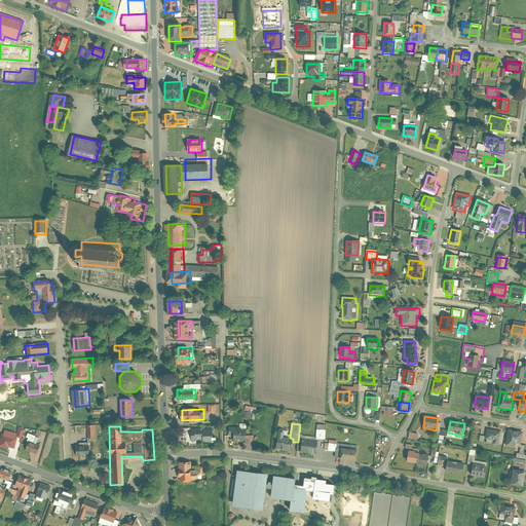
[(190,442),(215,441),(214,426),(190,427),(190,442)]
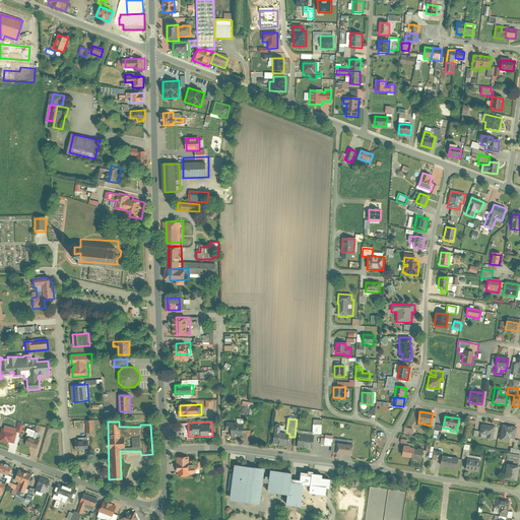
[(231,431),(232,438),(243,438),(243,428),(239,428),(238,428),(238,424),(226,424),(226,431),(231,431)]
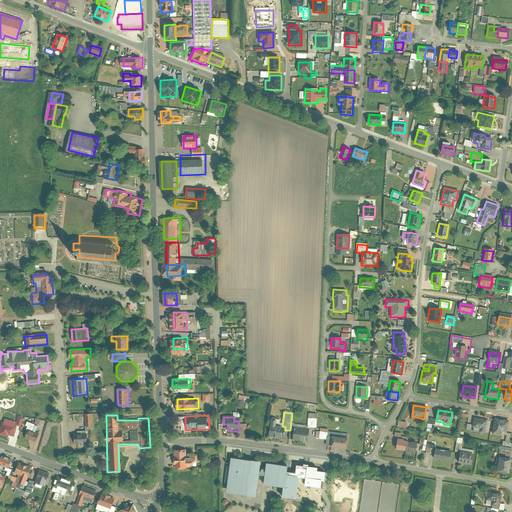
[(21,423),(4,418),(0,434),(17,438),(21,423)]
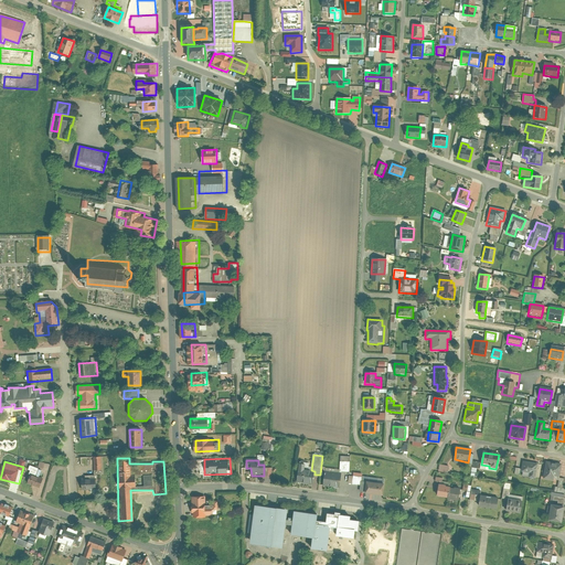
[(340,472),(350,473),(350,462),(349,462),(340,462),(340,472)]
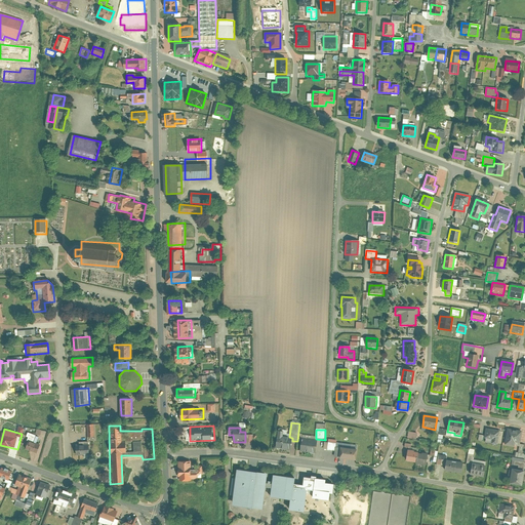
[(499,432),(485,430),(484,439),(491,440),(490,444),(497,445),(499,432)]
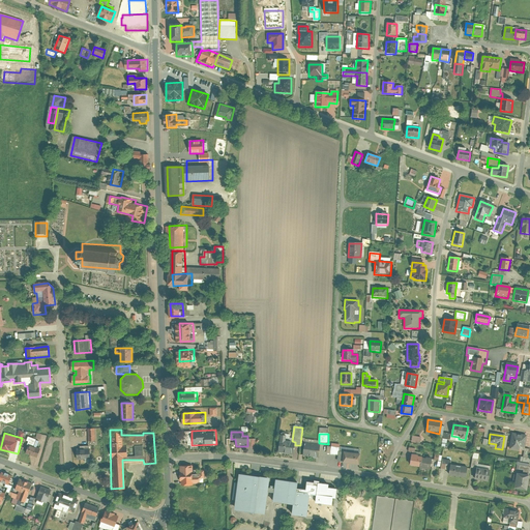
[(526,437),(511,434),(508,449),(519,451),(519,447),(524,448),(526,437)]
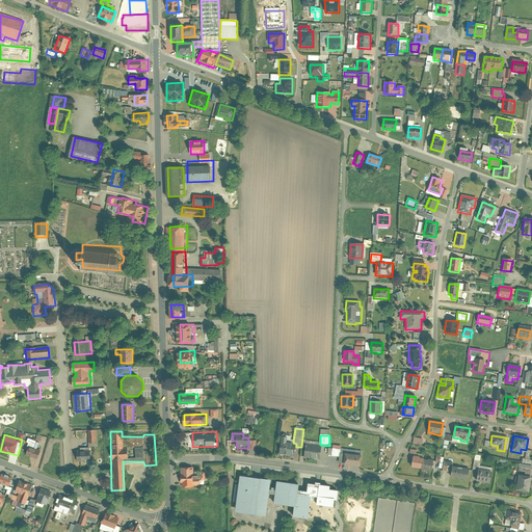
[(40,444),(28,439),(27,443),(28,444),(27,448),(29,448),(26,456),(37,460),(41,452),(36,450),(40,444)]
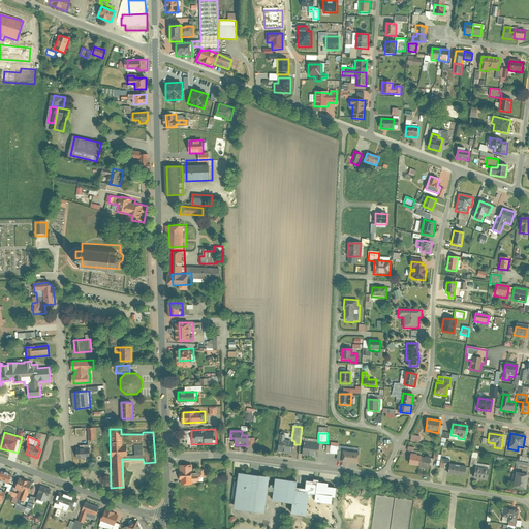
[(280,436),(278,453),(292,455),(294,441),(285,440),(285,437),(280,436)]
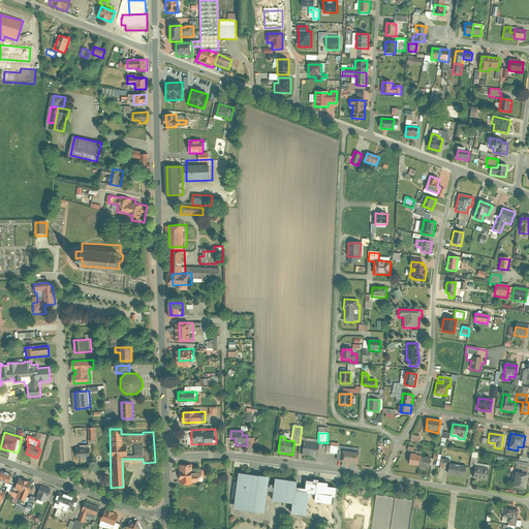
[(304,444),(303,456),(318,458),(320,446),(304,444)]
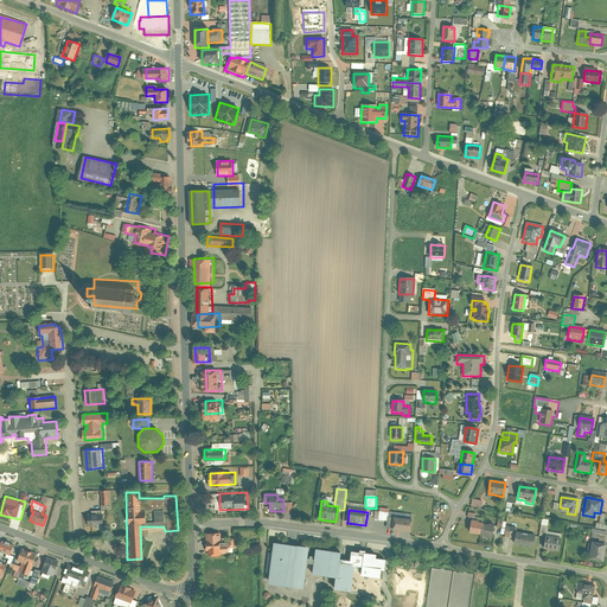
[(389,513),(379,512),(378,521),(378,522),(388,523),(389,513)]
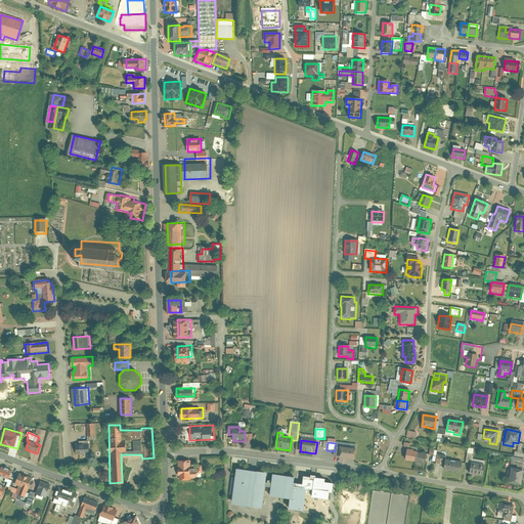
[(91,444),(77,444),(77,453),(91,453),(91,444)]
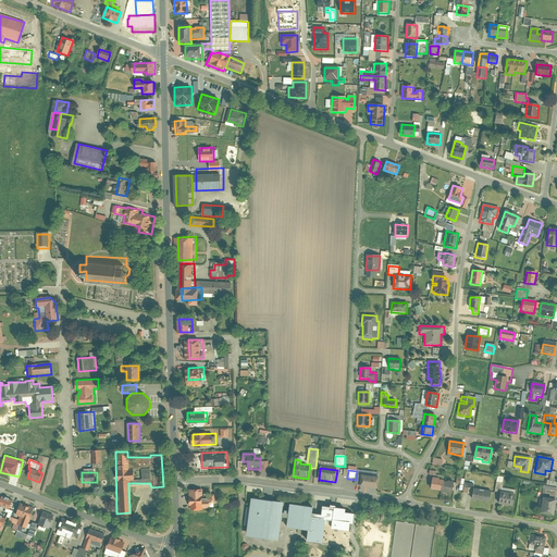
[(360,486),(360,487),(378,490),(379,479),(362,477),(360,486)]
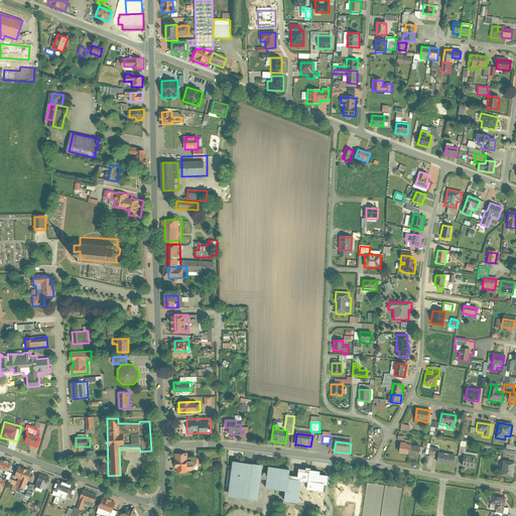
[(410,447),(410,446),(406,445),(406,444),(399,443),(398,455),(408,457),(410,447)]
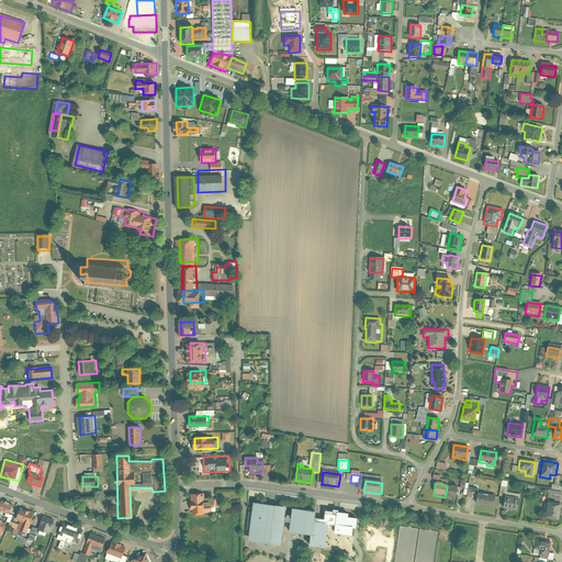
[(445,498),(454,499),(457,487),(451,486),(451,487),(447,487),(445,497),(445,498)]
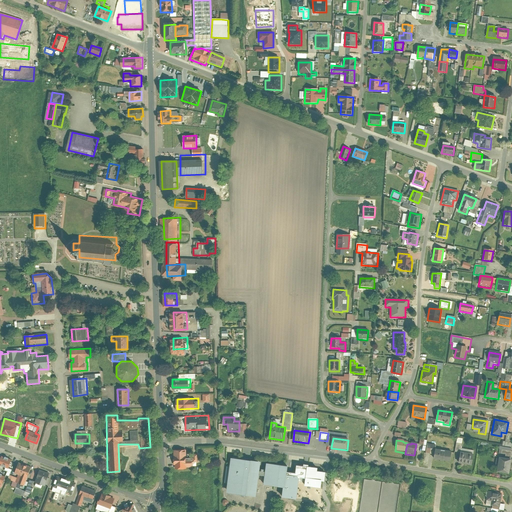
[(427,444),(426,453),(434,455),(434,450),(435,445),(427,444)]
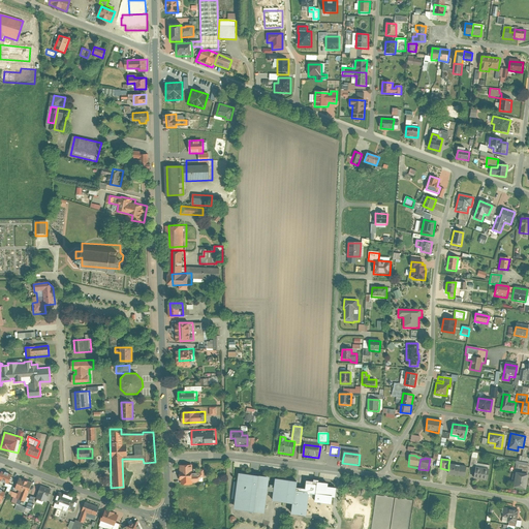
[(194,464),(181,464),(182,484),(195,484),(195,480),(205,480),(204,472),(195,472),(195,473),(194,473),(194,464)]
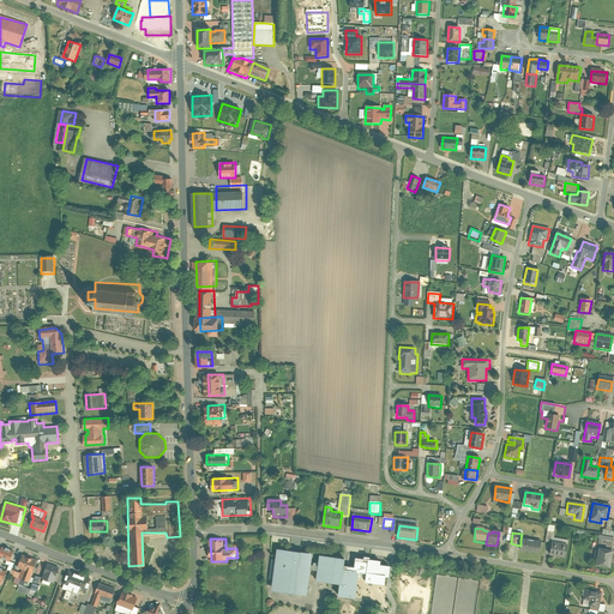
[(541,542),(521,540),(521,546),(519,552),(539,555),(541,542)]
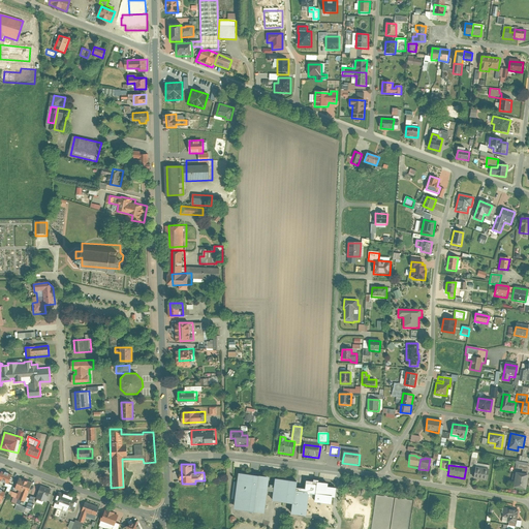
[(488,470),(475,468),(473,480),(487,483),(488,470)]
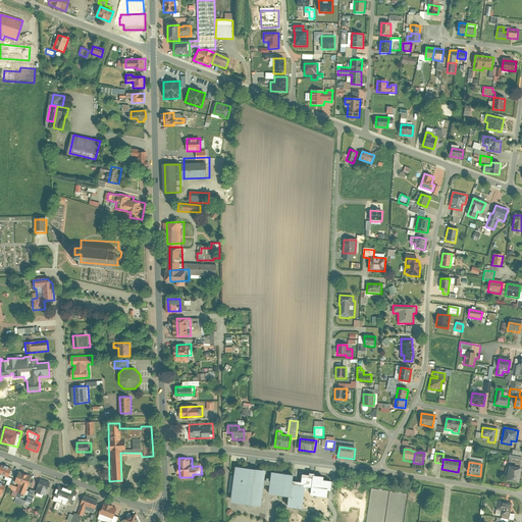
[(11,470),(2,466),(0,470),(0,475),(8,479),(11,470)]
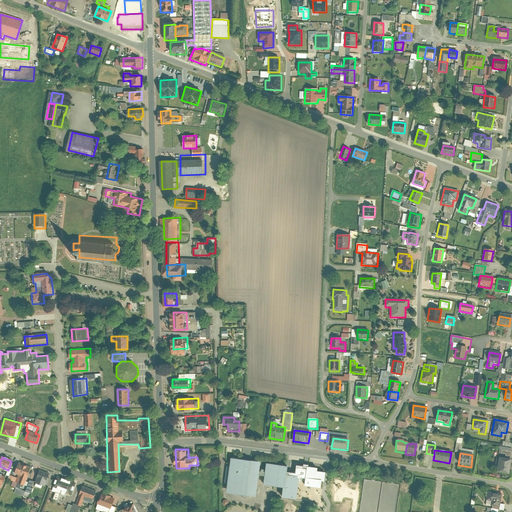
[(266,463),(264,472),(259,471),(260,462),(230,458),(229,466),(226,465),(223,481),(227,482),(225,492),(255,497),(258,475),(264,476),(263,484),(283,487),(281,497),(296,499),(299,477),(286,475),(286,472),(287,466),(266,463)]
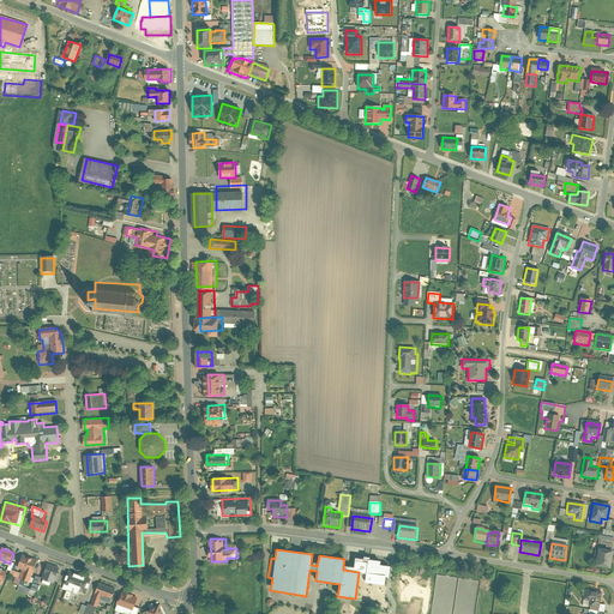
[(595,567),(609,570),(613,552),(599,549),(595,567)]
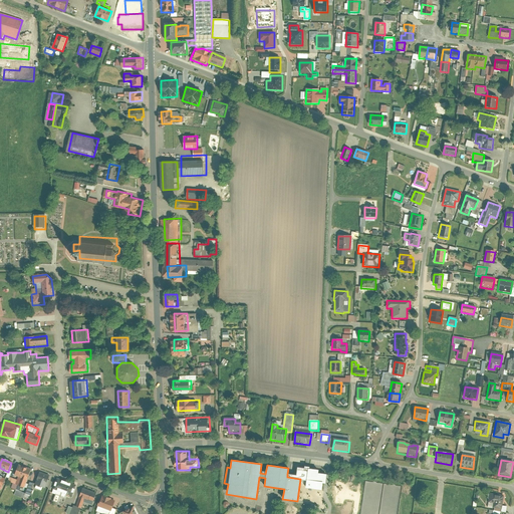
[(21,477),(25,467),(18,464),(14,475),(21,477)]
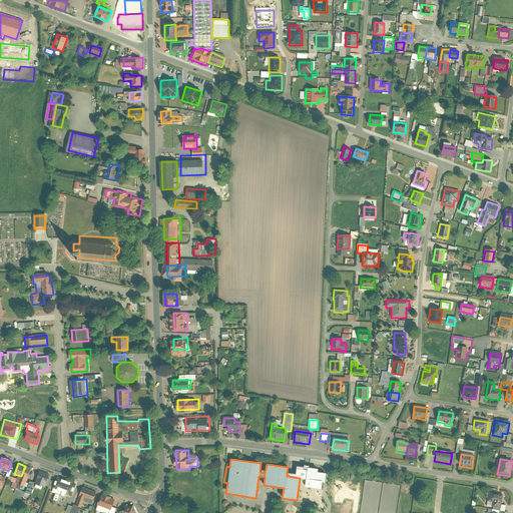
[(31,468),(25,466),(21,476),(18,484),(24,486),(31,468)]
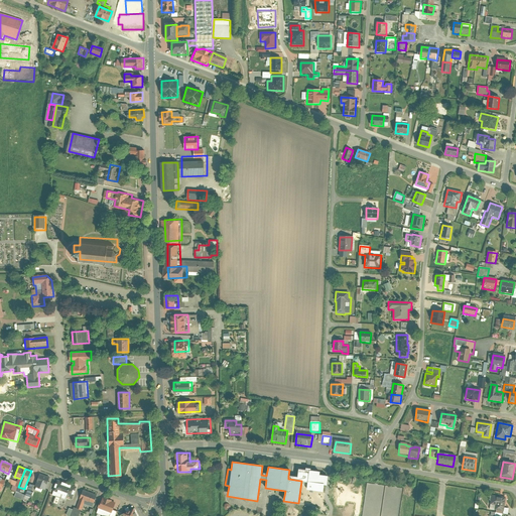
[(288,476),(288,479),(301,481),(307,482),(306,490),(324,492),(325,484),(327,484),(328,476),(319,475),(319,472),(298,469),(297,477),(288,476)]
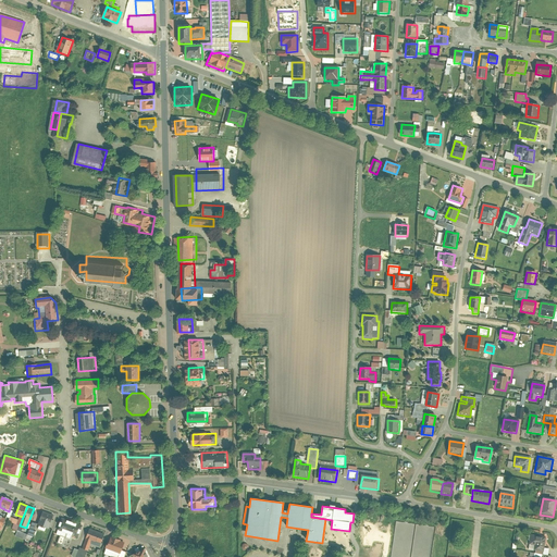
[(48,530),(53,517),(44,512),(38,525),(48,530)]
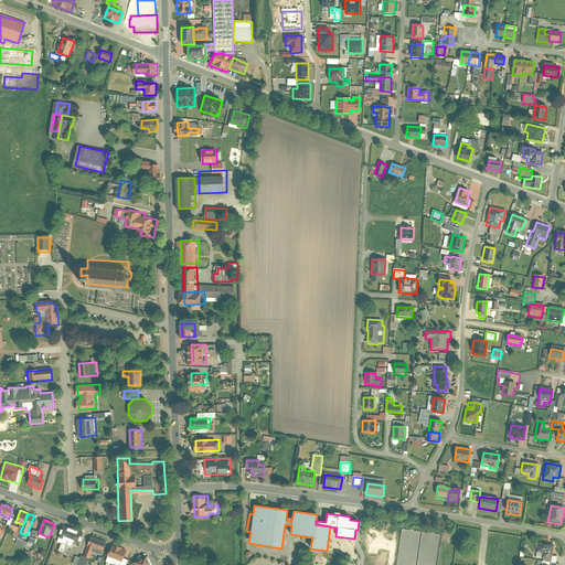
[(80,546),(84,534),(63,526),(59,537),(80,546)]
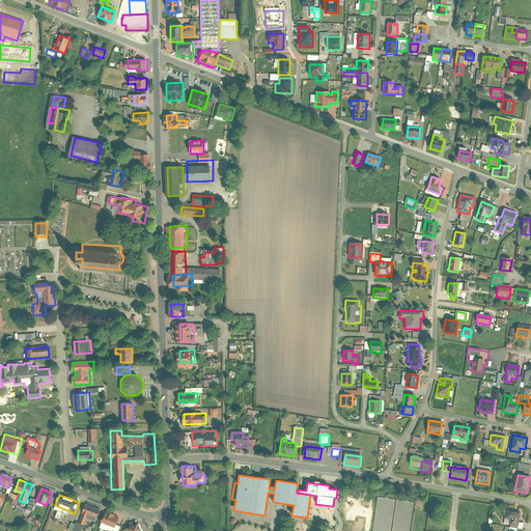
[(96,520),(100,511),(85,506),(79,524),(84,526),(87,515),(96,520)]
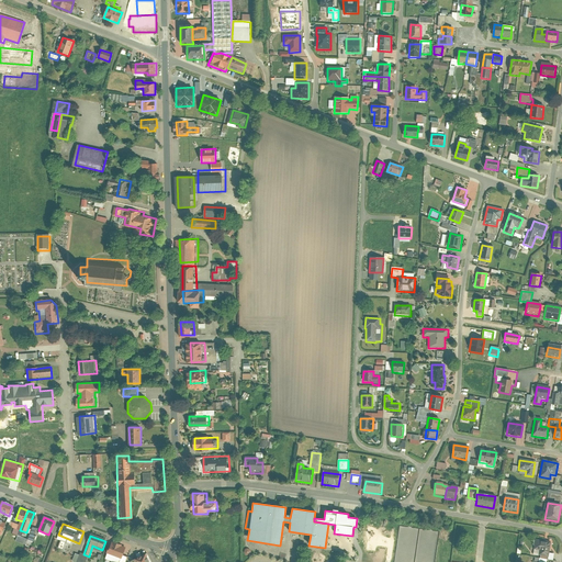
[(551,543),(536,540),(534,550),(539,551),(538,555),(540,557),(540,559),(547,560),(551,543)]
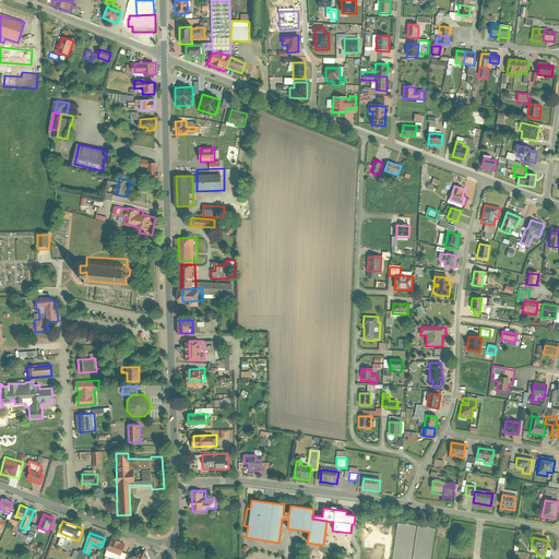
[(72,543),(61,538),(58,546),(69,550),(72,543)]
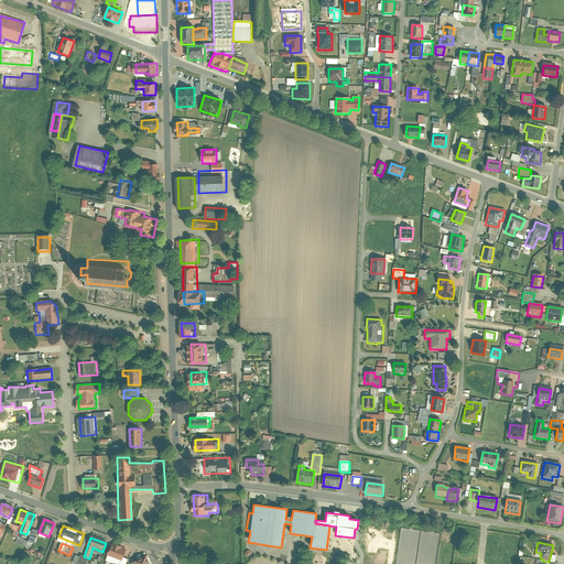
[(127,550),(112,545),(108,557),(122,562),(127,550)]
